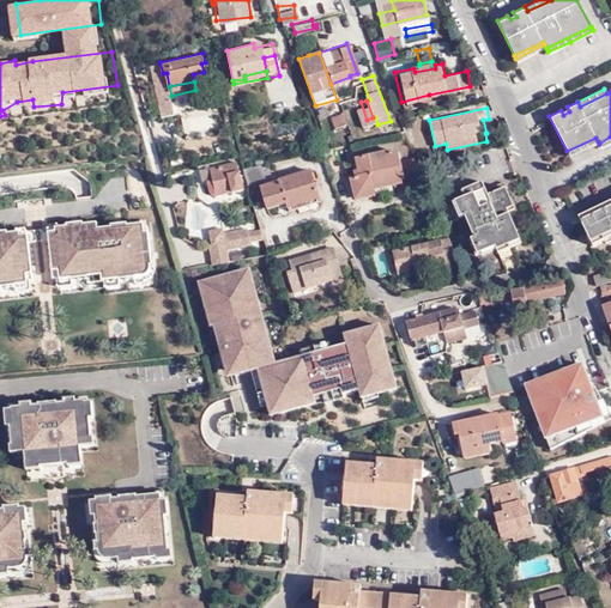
[(333,126),(346,122),(342,110),(330,114),(333,126)]
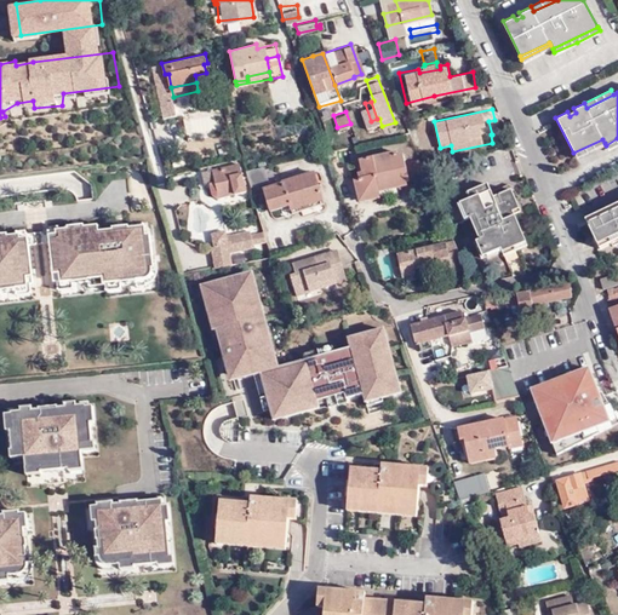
[(608,149),(617,143),(617,138),(606,145),(608,149)]
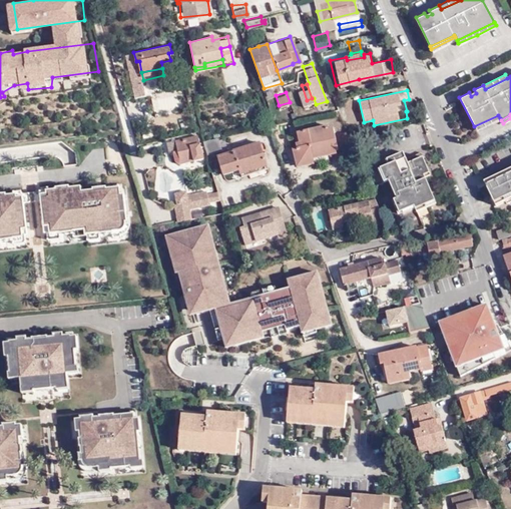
[(474,126),(475,130),(500,118),(498,115),(474,126)]
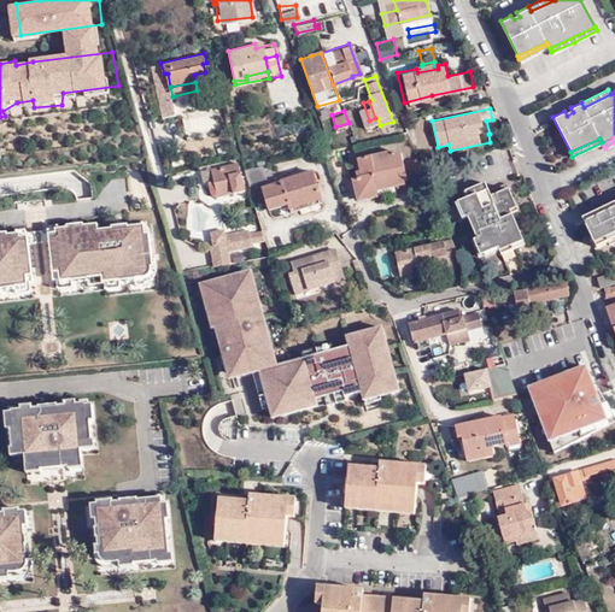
[(421,172),(413,154),(398,158),(396,147),(391,148),(390,145),(385,146),(386,148),(367,154),(365,151),(349,156),(353,172),(358,189),(373,187),(373,182),(403,174),(403,177),(421,172)]
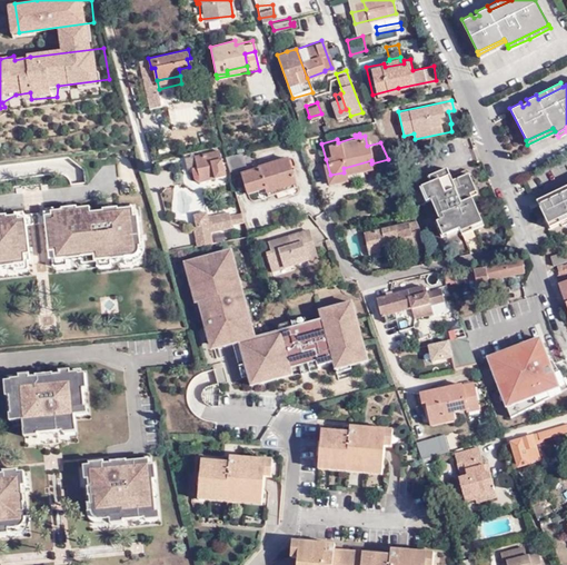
[(190,166),(192,175),(198,174),(199,180),(225,172),(218,147),(183,156),(187,167),(190,166)]
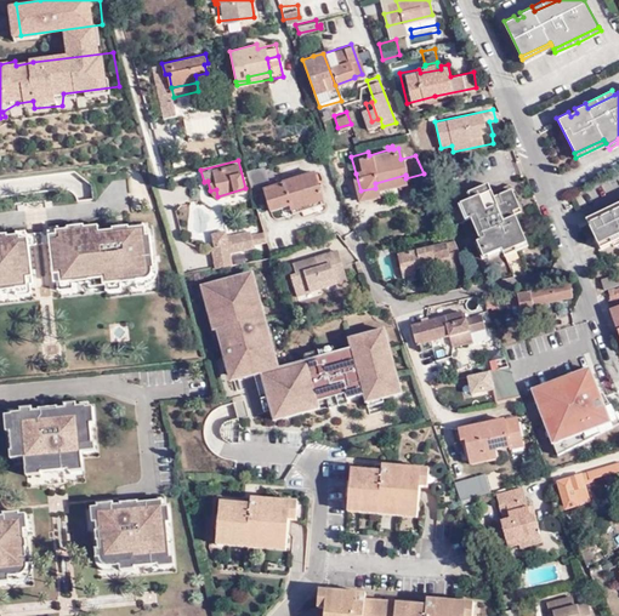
[(263,178),(261,165),(244,169),(248,183),(263,178)]
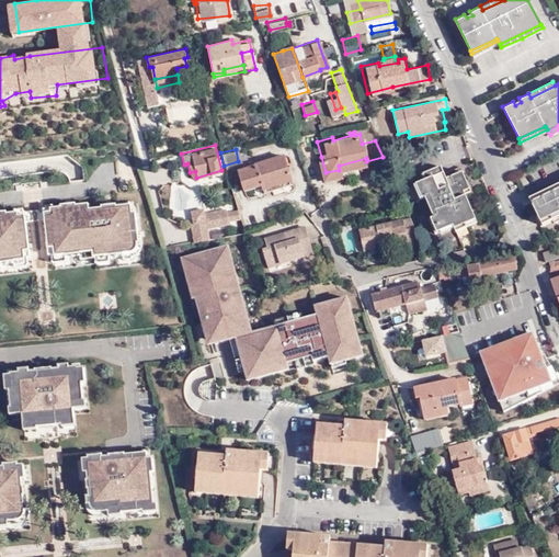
[(242,184),(260,180),(277,175),(278,183),(288,180),(281,151),(250,160),(251,161),(237,166),(242,184)]
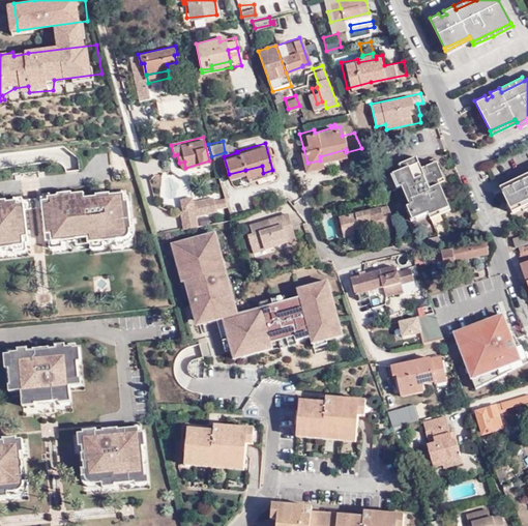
[(308,163),(303,148),(299,149),(303,164),(308,163)]
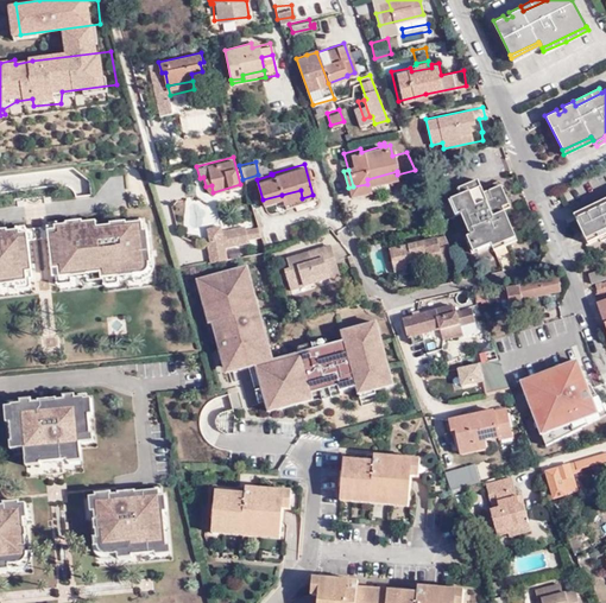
[(367,184),(368,185),(398,178),(397,175),(397,171),(367,179),(367,184)]
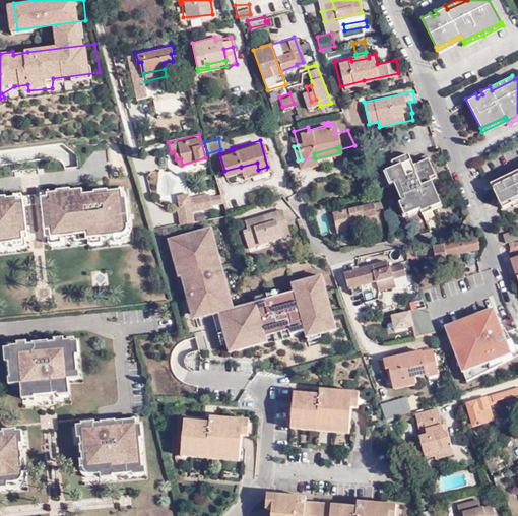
[(424,213),(442,204),(429,178),(426,170),(432,167),(425,152),(409,158),(406,151),(389,159),(392,166),(367,177),(373,190),(393,181),(401,200),(406,211),(419,206),(422,209),(424,213)]
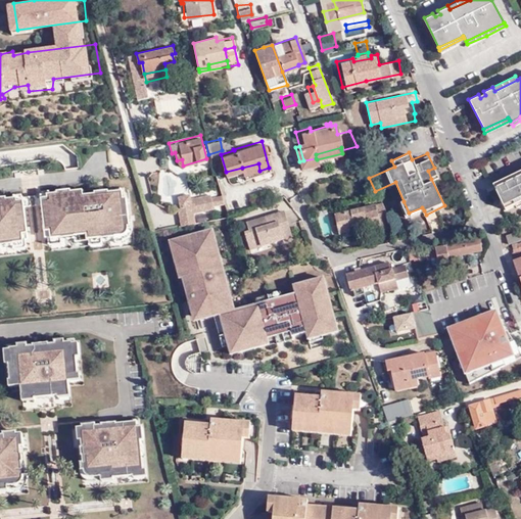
[(300,167),(318,162),(317,159),(316,158),(303,160),(299,161),(300,167)]
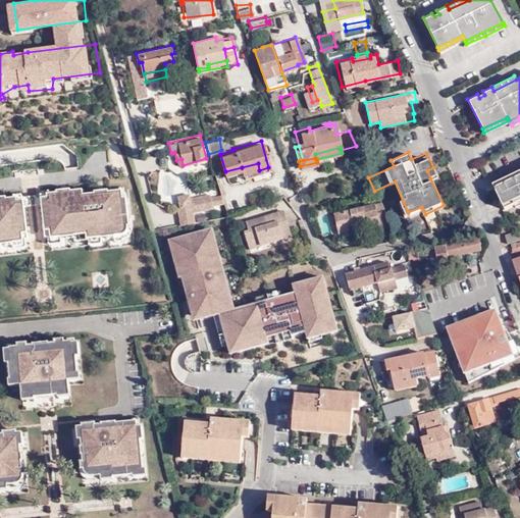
[(258,163),(242,167),(244,174),(259,170),(258,163)]
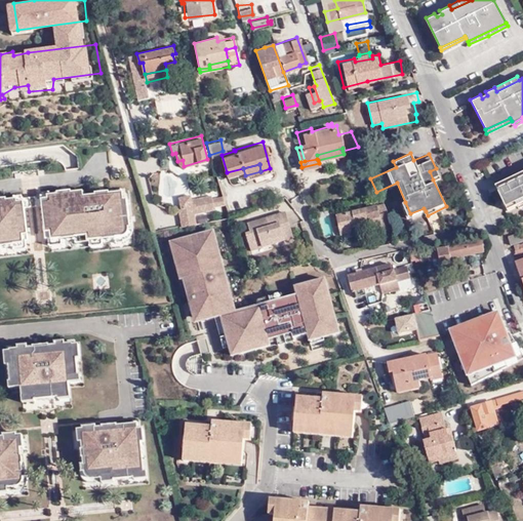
[(439,176),(436,168),(430,171),(433,179),(439,176)]
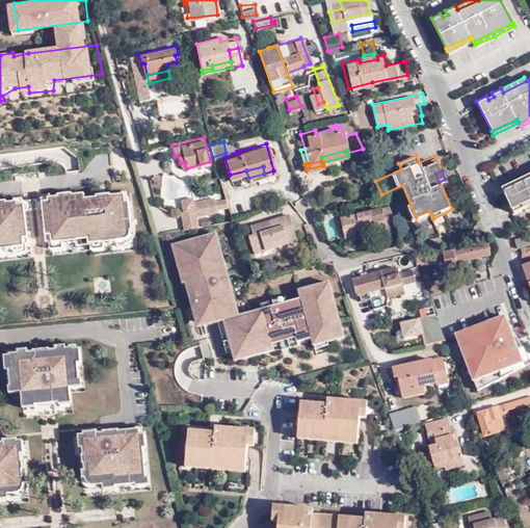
[(205,183),(206,186),(218,183),(217,176),(211,178),(212,182),(205,183)]
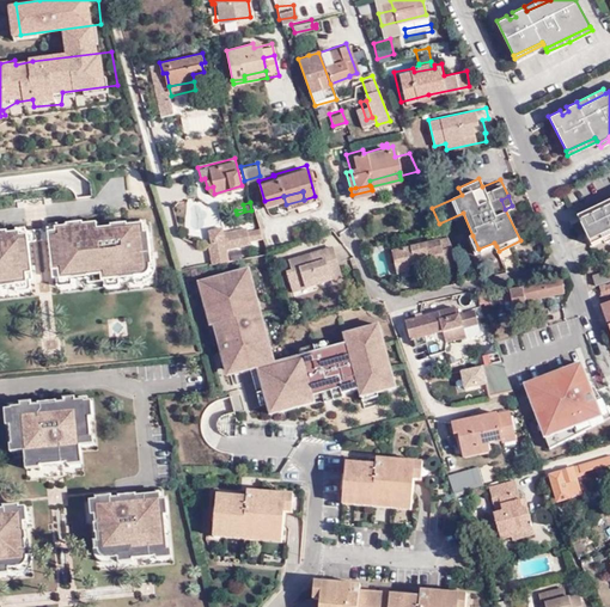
[(609,202),(579,218),(589,235),(599,231),(608,227),(609,225),(609,202)]
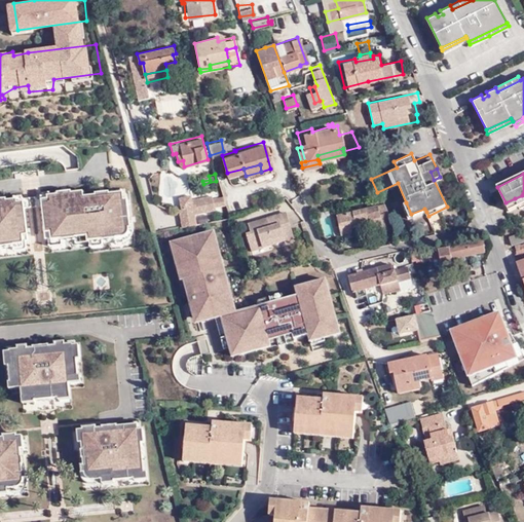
[(203,184),(193,187),(190,187),(188,181),(184,182),(185,187),(182,188),(185,197),(219,189),(216,181),(203,184)]
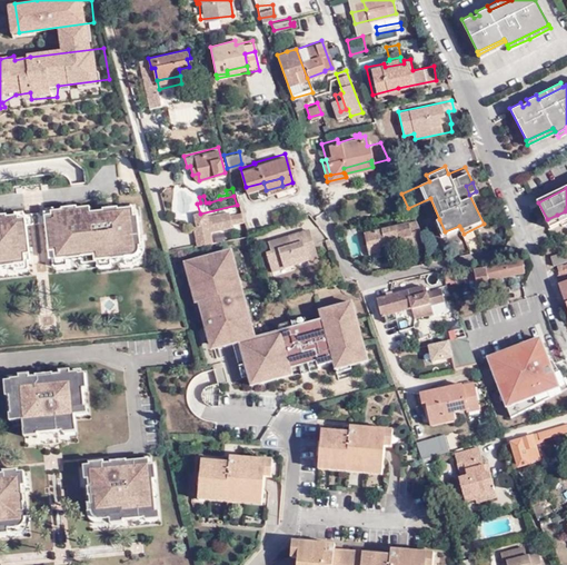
[(89,202),(42,208),(42,209),(43,220),(49,264),(95,258),(96,263),(108,261),(107,257),(123,255),(125,259),(131,258),(130,247),(132,247),(135,244),(140,244),(136,211),(132,211),(131,201),(101,205),(101,207),(89,208),(89,202)]
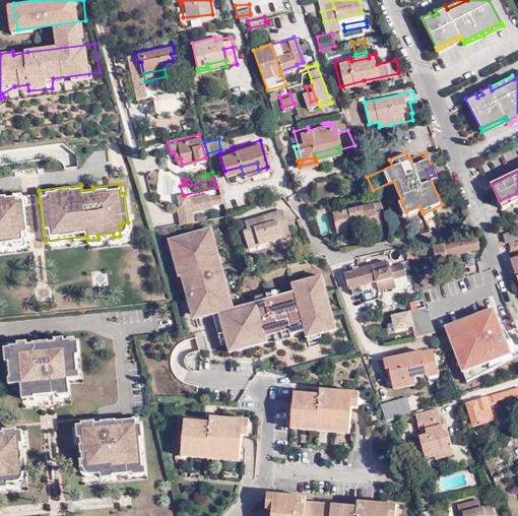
[(40,201),(39,191),(21,193),(22,203),(40,201)]
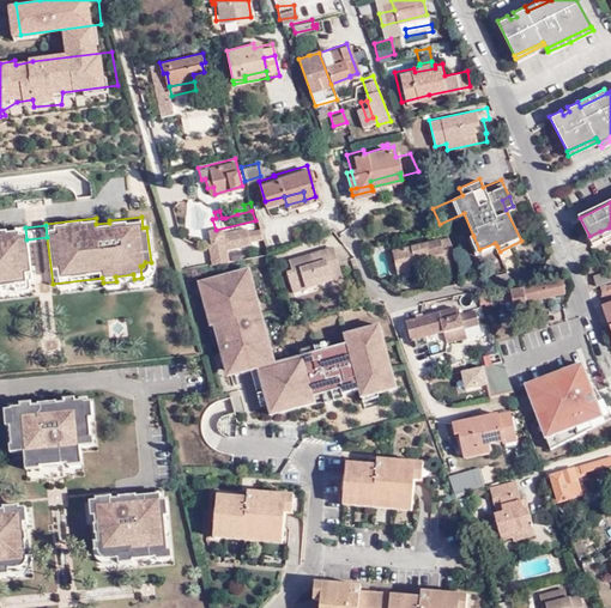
[(0,290),(32,286),(26,239),(25,228),(25,226),(0,230),(0,290)]
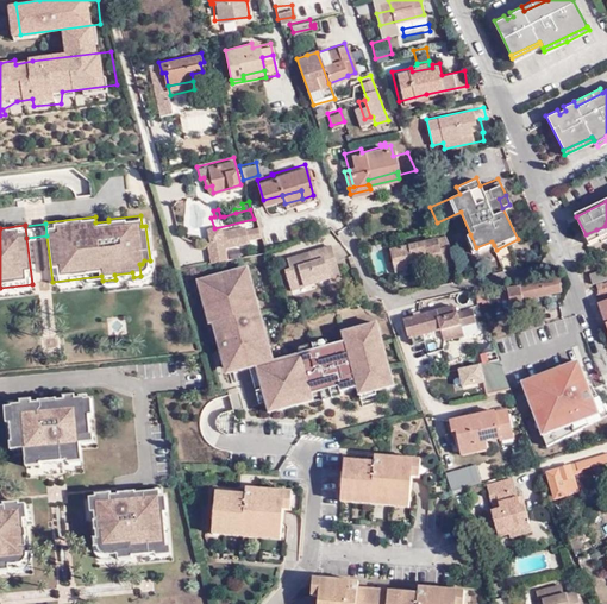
[(596,230),(586,234),(588,240),(599,236),(596,230)]
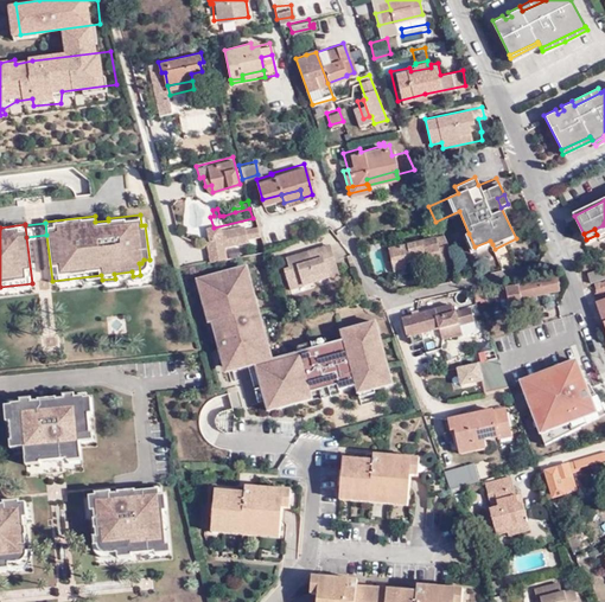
[(476,249),(475,247),(469,234),(465,235),(471,250),(476,249)]
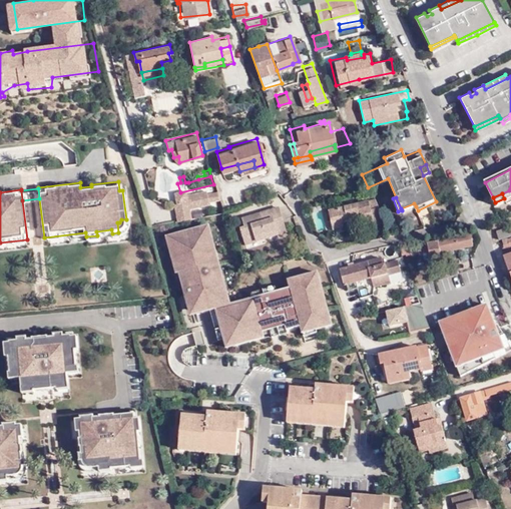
[(371,215),(379,213),(373,198),(327,209),(331,228),(343,225),(342,222),(359,218),(360,221),(372,219),(371,215)]
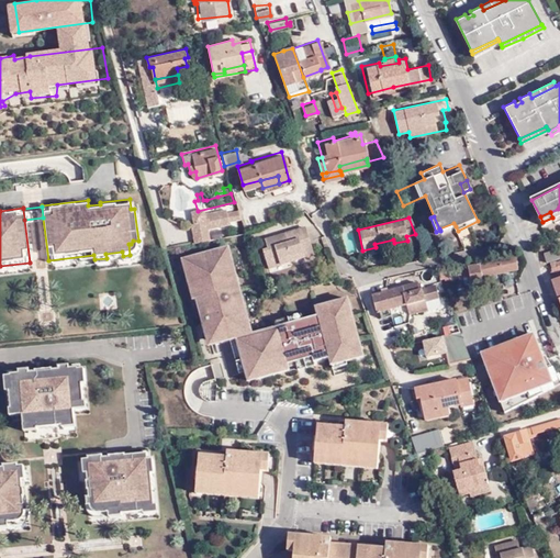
[(454,223),(439,229),(440,231),(441,233),(456,226),(454,223)]
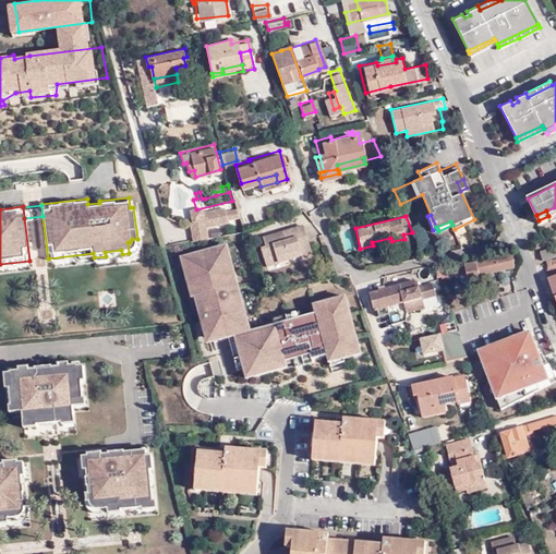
[(294,226),(261,236),(263,244),(258,245),(266,268),(301,257),(300,253),(307,250),(303,238),(299,239),(294,226)]
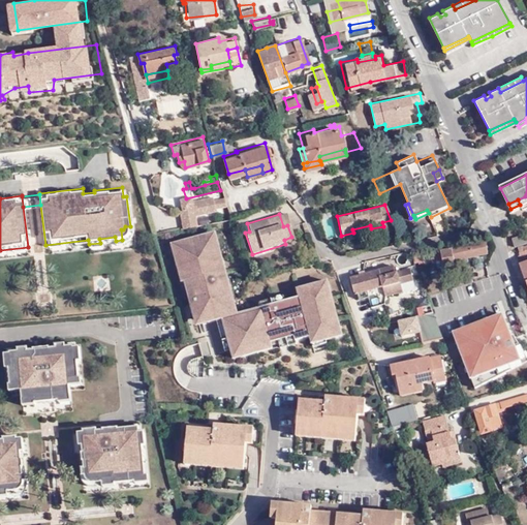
[(514,241),(526,236),(525,235),(523,228),(510,233),(514,241)]
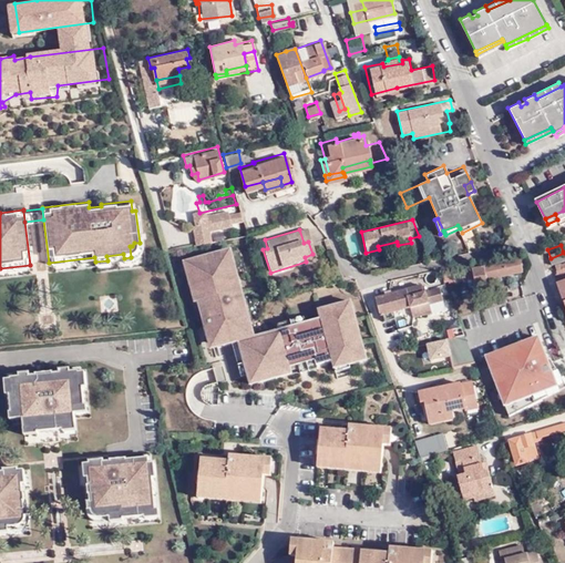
[(225,263),(221,251),(181,262),(183,269),(191,267),(195,283),(188,284),(193,300),(201,298),(205,314),(199,315),(202,325),(207,324),(213,340),(218,338),(221,345),(229,341),(236,340),(249,336),(245,320),(240,321),(236,306),(243,304),(230,260),(225,263)]
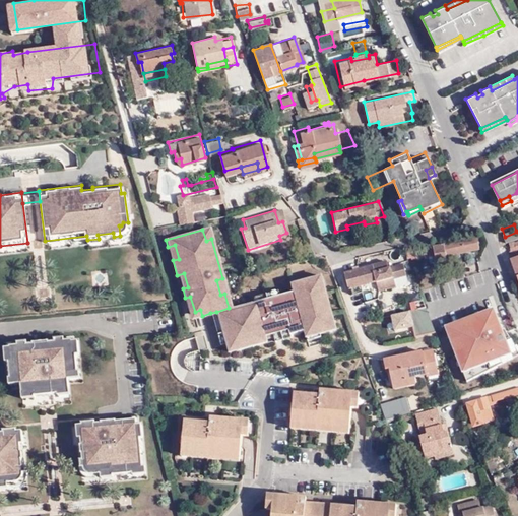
[(432,243),(405,248),(407,256),(411,255),(412,257),(433,253),(434,258),(435,258),(437,268),(440,267),(438,258),(445,256),(444,252),(475,246),(474,235),(432,244),(432,243)]
